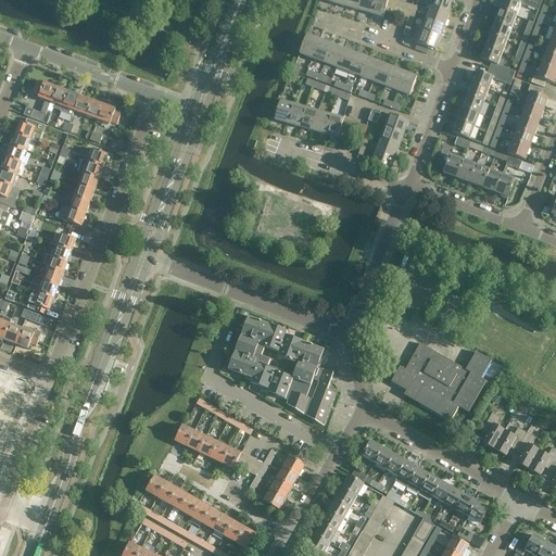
[(204,2),(198,0),(196,0),(192,9),(201,12),(204,2)]
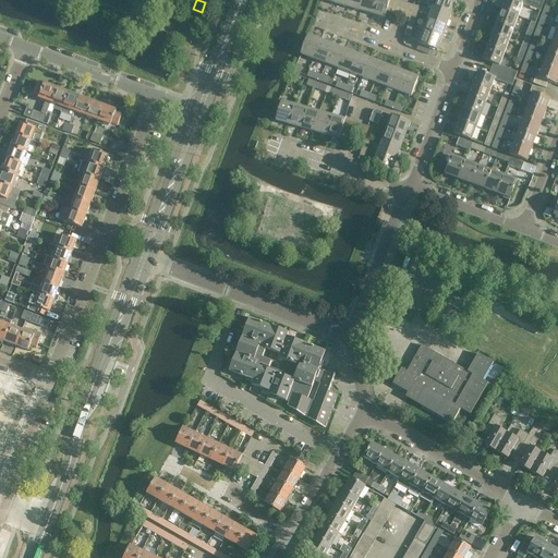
[(360,11),(362,0),(348,0),(347,7),(360,11)]
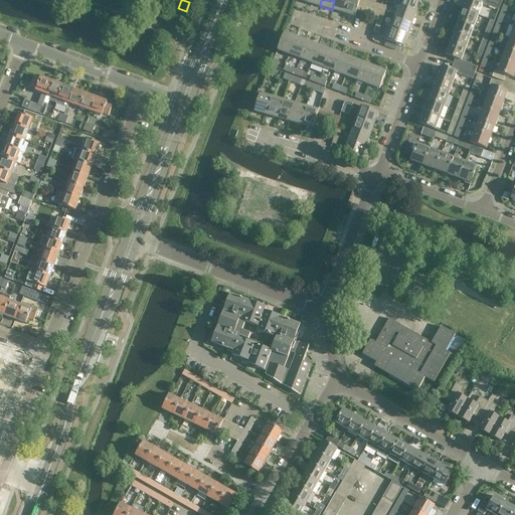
[(344,13),(347,0),(334,0),(332,10),(344,13)]
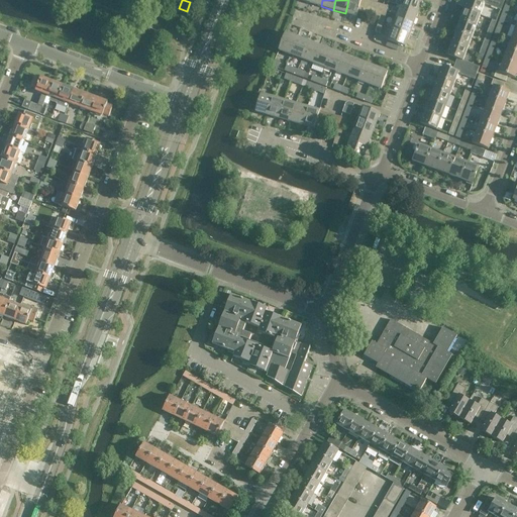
[(348,0),(345,13),(356,16),(358,11),(360,0),(348,0)]
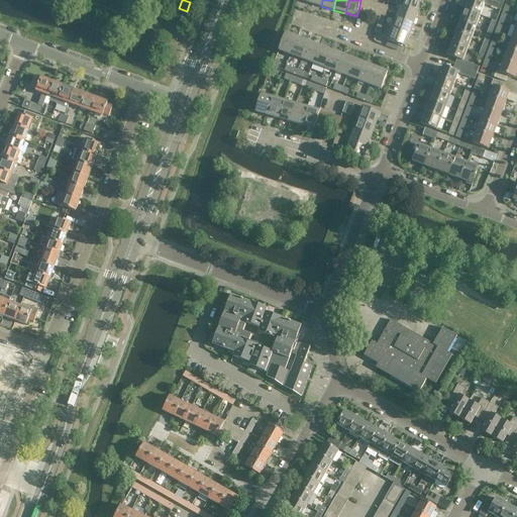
[(366,0),(363,12),(369,14),(372,2),(366,0)]
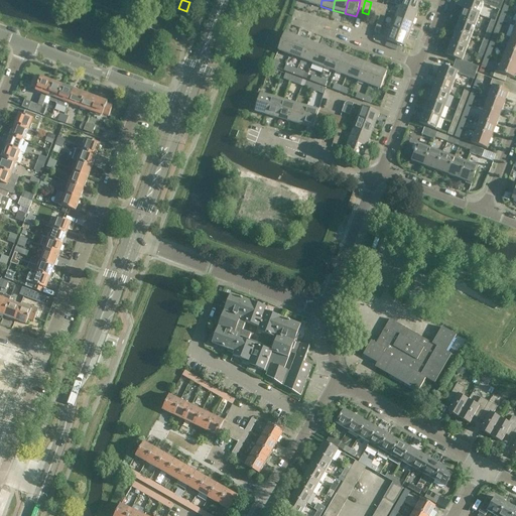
[(418,0),(401,0),(399,6),(417,13),(421,1),(418,0)]
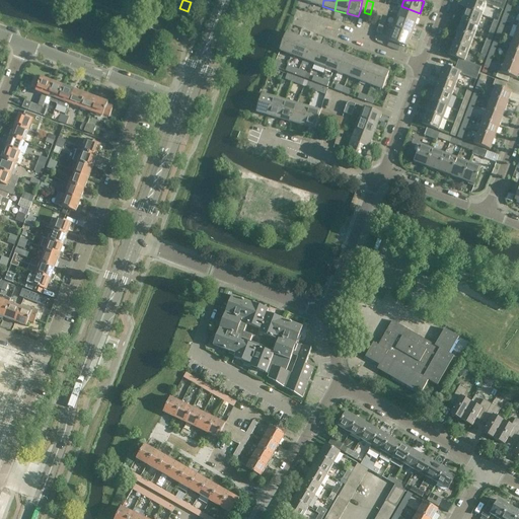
[(469,0),(466,9),(482,15),(486,4),(484,3),(478,1),(475,0),(469,0)]
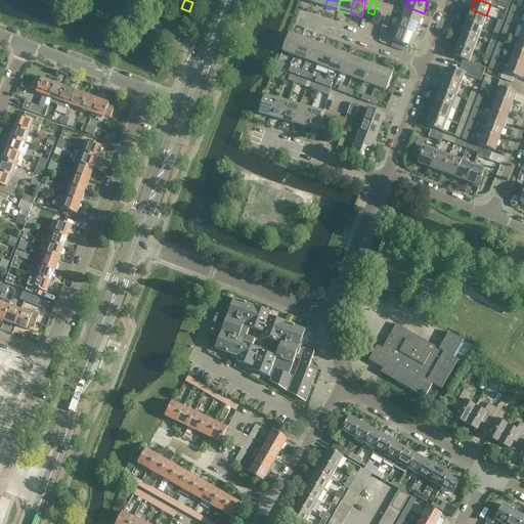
[(504,0),(501,8),(508,10),(511,0),(504,0)]
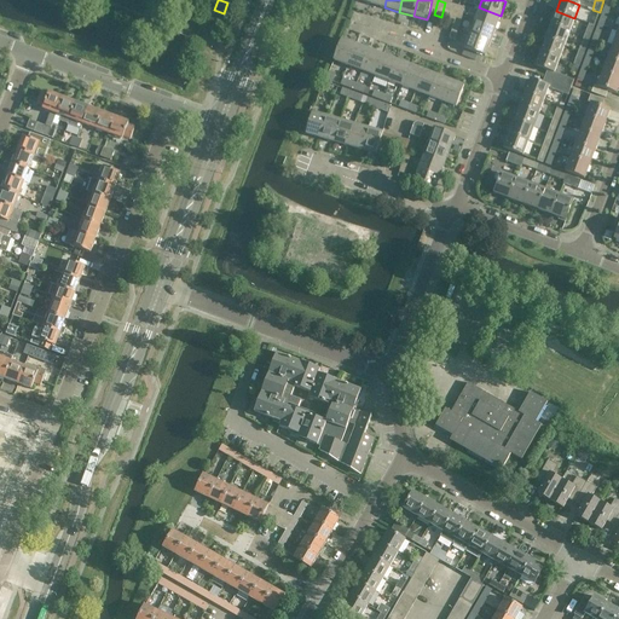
[(608,13),(613,0),(606,0),(602,11),(608,13)]
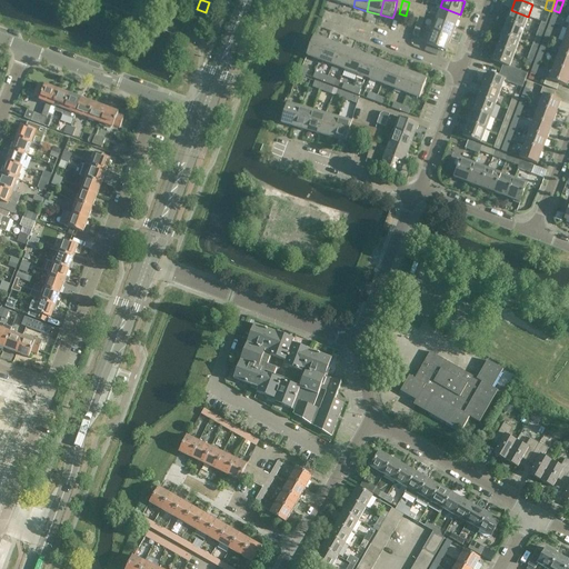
[(411,17),(416,3),(409,2),(406,16),(411,17)]
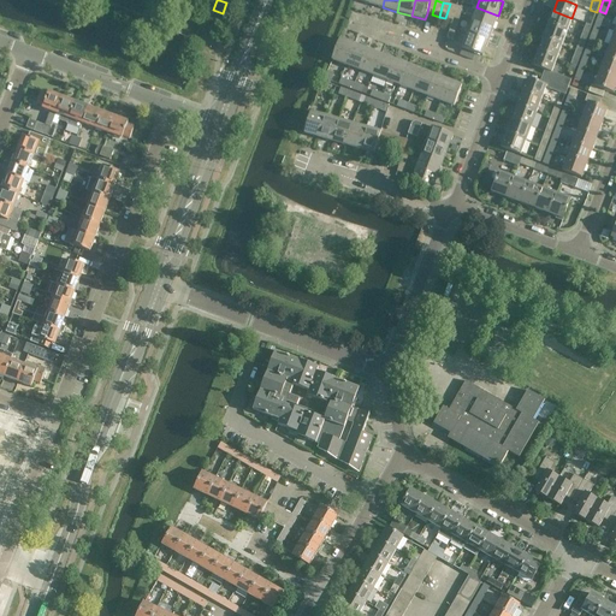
[(450,4),(445,18),(452,21),(454,15),(456,6),(450,4)]
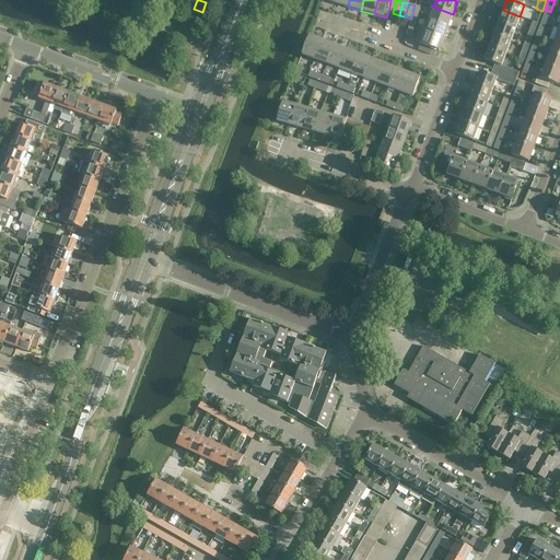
[(429,19),(448,26),(453,14),(433,7),(429,19)]
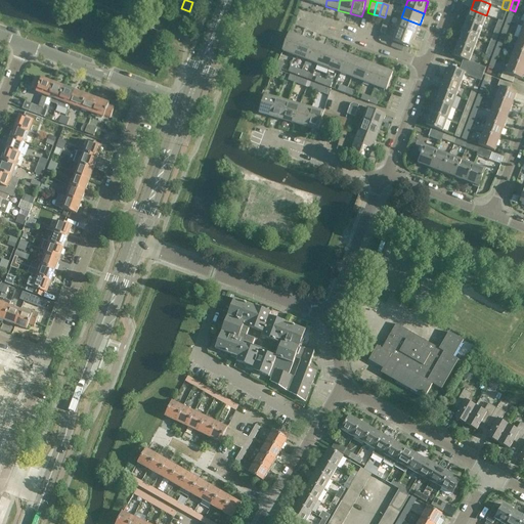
[(486,15),(471,9),(467,22),(482,27),(486,15)]
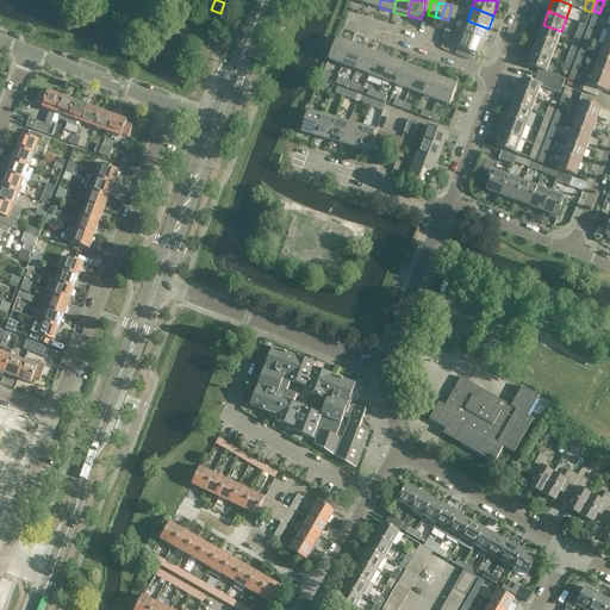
[(595,26),(599,13),(593,11),(589,24),(595,26)]
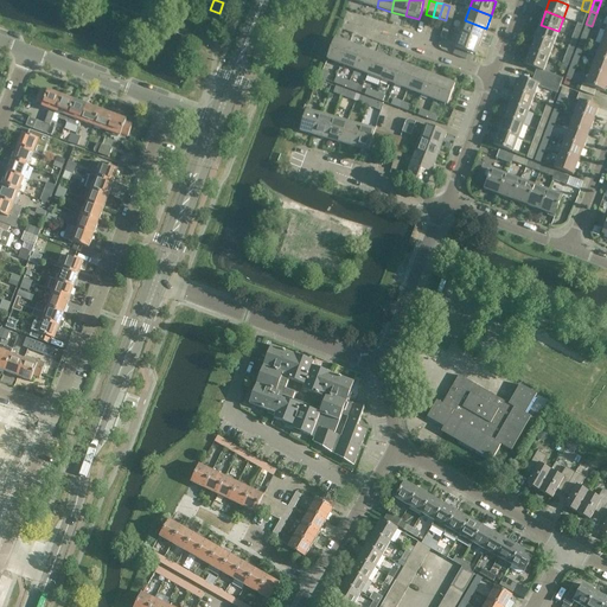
[(460,34),(480,42),(486,29),(465,20),(460,34)]
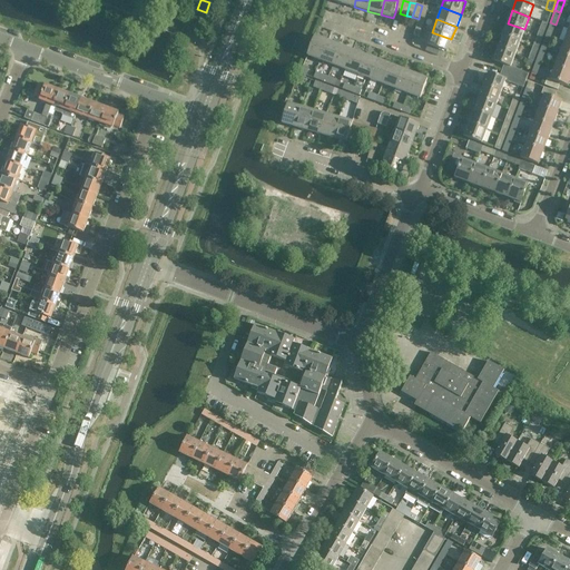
[(538,35),(542,36),(548,23),(542,22),(538,35)]
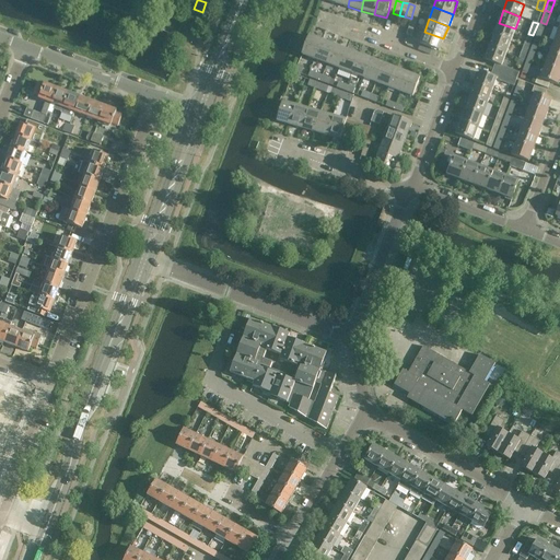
[(540,37),(546,24),(540,22),(536,35),(540,37)]
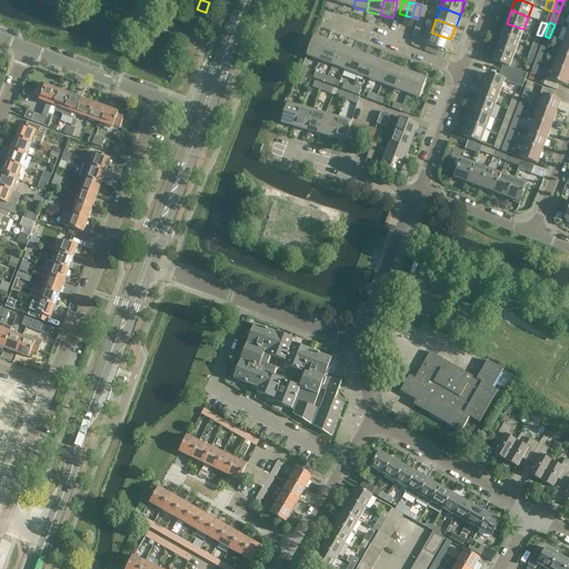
[(523,29),(507,23),(501,36),(519,41),(523,29)]
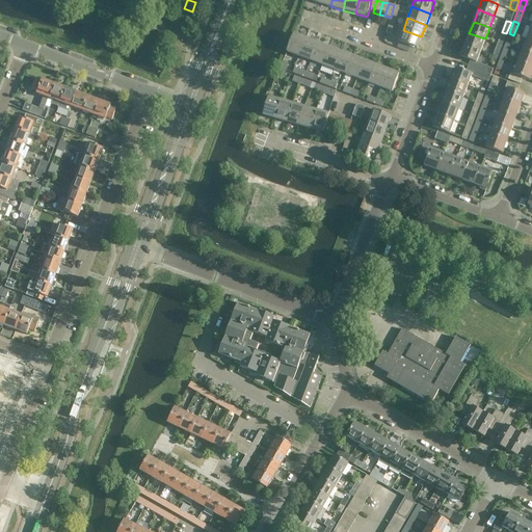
[(421,36),(403,30),(399,42),(417,49),(421,36)]
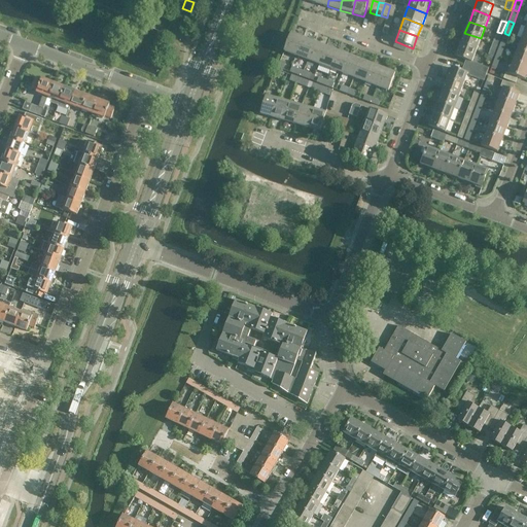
[(501,33),(497,32),(493,42),(497,44),(501,33)]
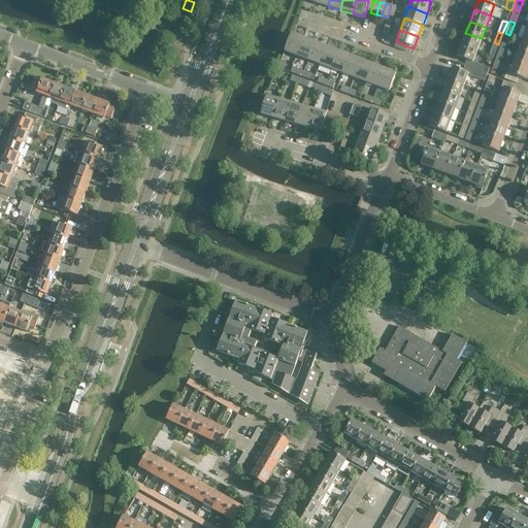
[(461,44),(476,50),(482,38),(465,33),(461,44)]
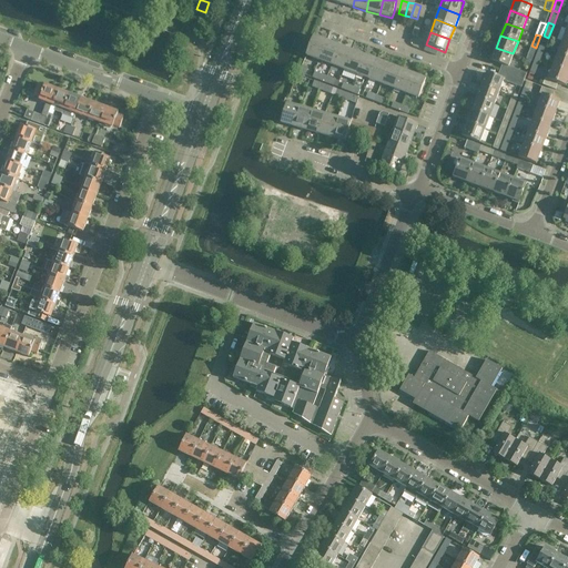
[(544,50),(548,38),(544,36),(539,48),(544,50)]
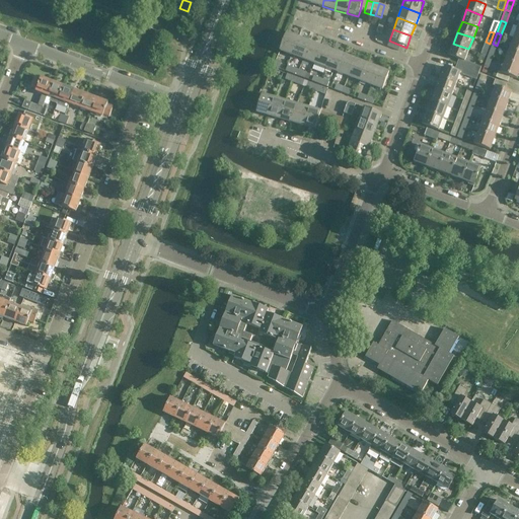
[(280,50),(291,55),(297,38),(287,34),(286,33),(280,50)]
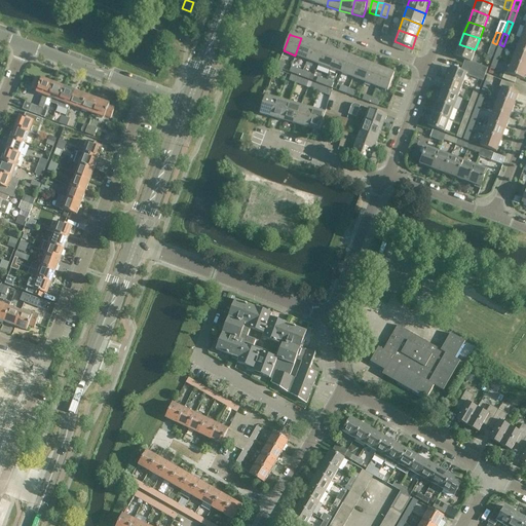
[(307,60),(313,43),(301,38),(295,55),(307,60)]
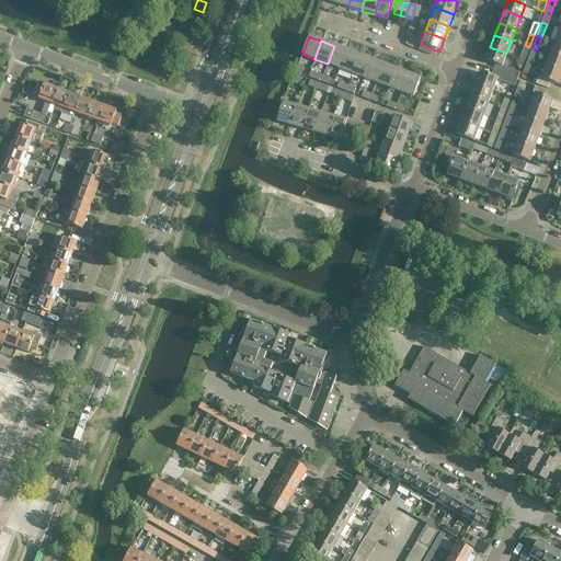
[(550,54),(560,58),(560,44),(554,42),(550,54)]
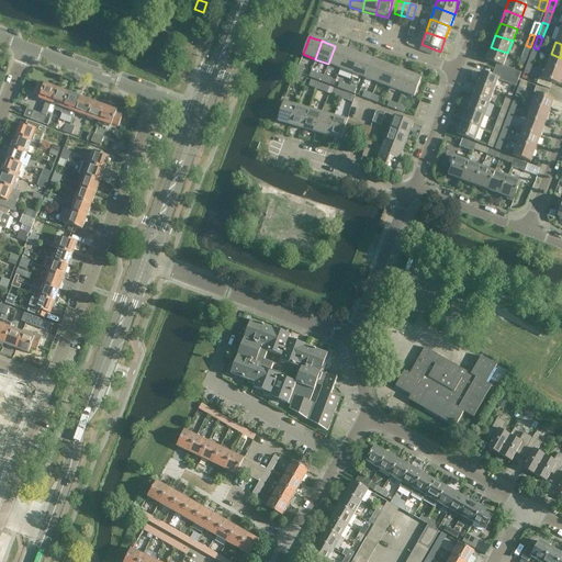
[(530,47),(526,45),(520,58),(526,59),(530,47)]
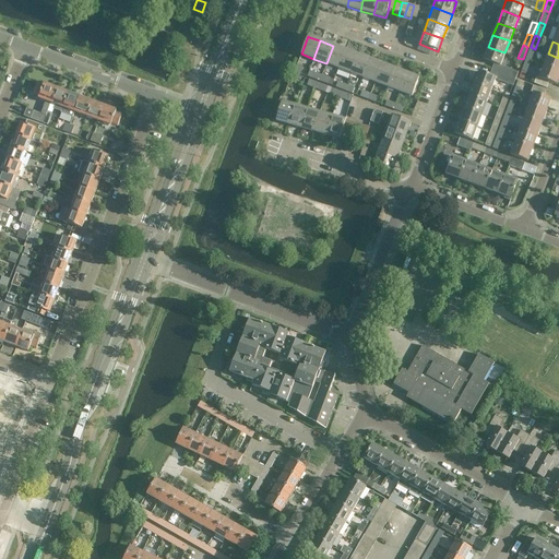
[(339,68),(345,50),(333,46),(326,63),(339,68)]
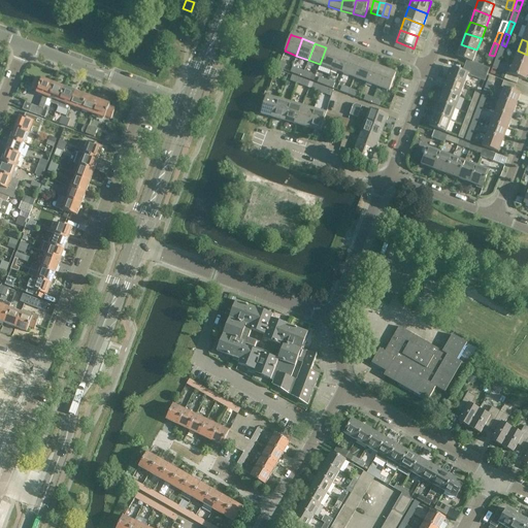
[(466,66),(487,74),(490,68),(472,62),(476,50),(461,44),(457,56),(468,61),(466,66)]
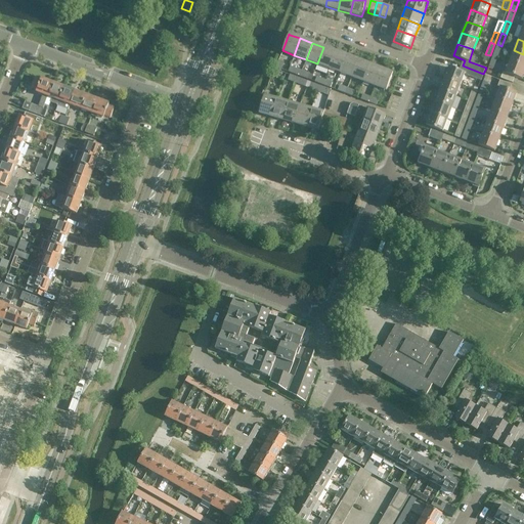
[(497,57),(501,46),(497,44),(492,55),(497,57)]
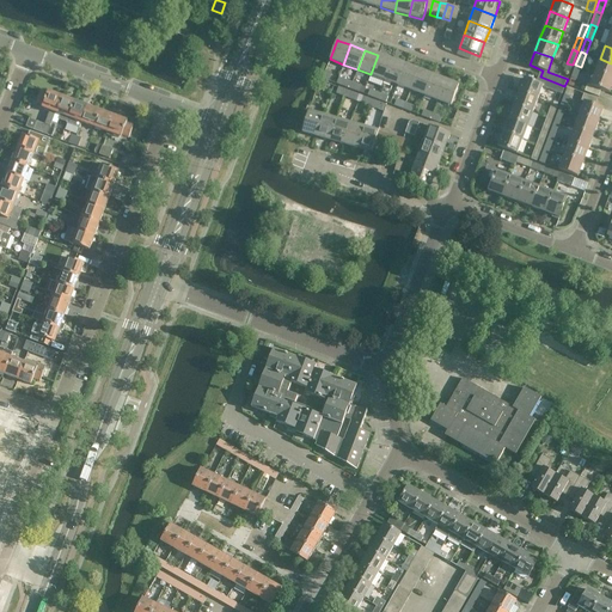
[(384,79),(391,60),(378,55),(371,74),(384,79)]
